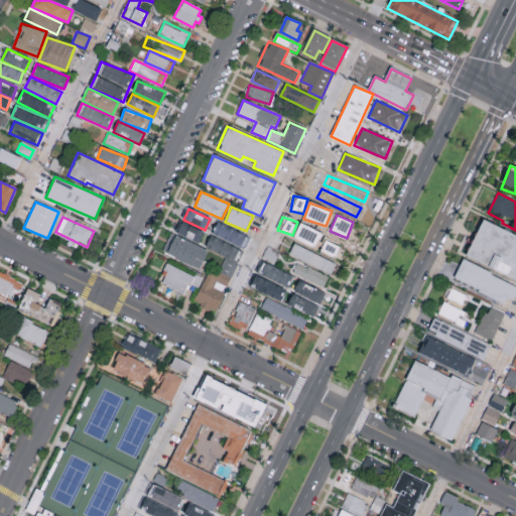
[(485,221),(515,237),(515,282),(466,256),(485,221)]
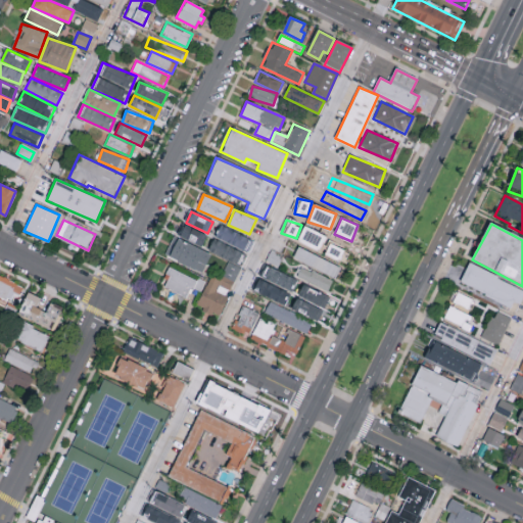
[(179,236),(200,246),(206,235),(185,225),(179,236)]
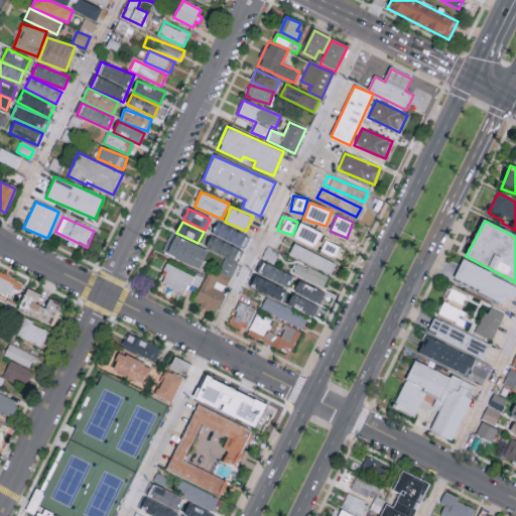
[(250,238),(218,222),(212,234),(245,249),(250,238)]
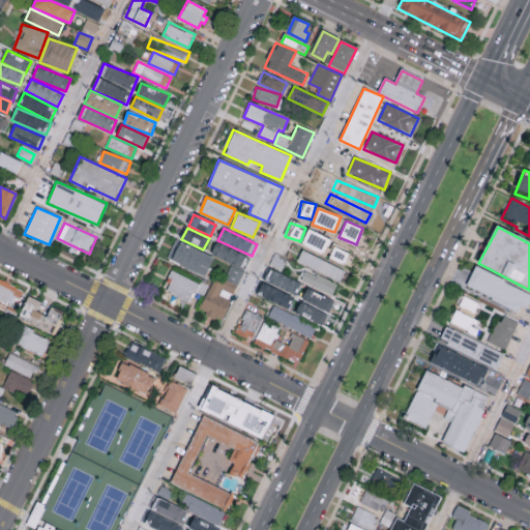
[(330,239),(307,230),(301,245),(324,255),(330,239)]
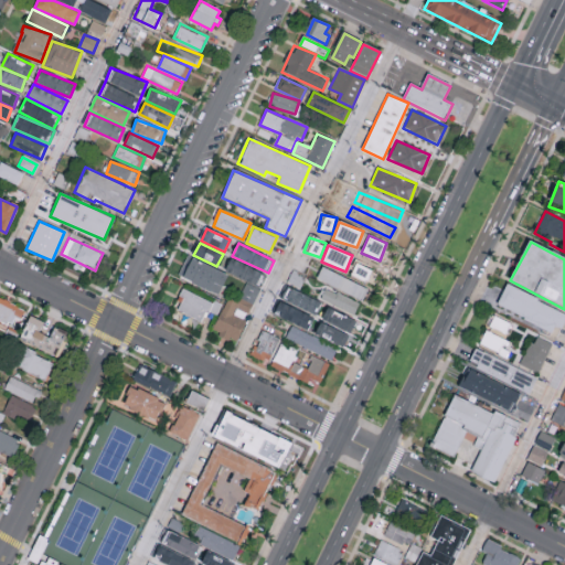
[(217,295),(227,274),(187,255),(178,276),(217,295)]
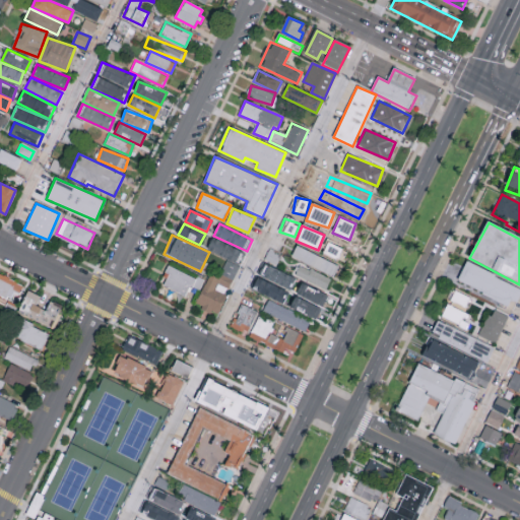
[(196,305),(219,314),(244,251),(211,239),(206,250),(226,258),(219,278),(208,273),(196,305)]
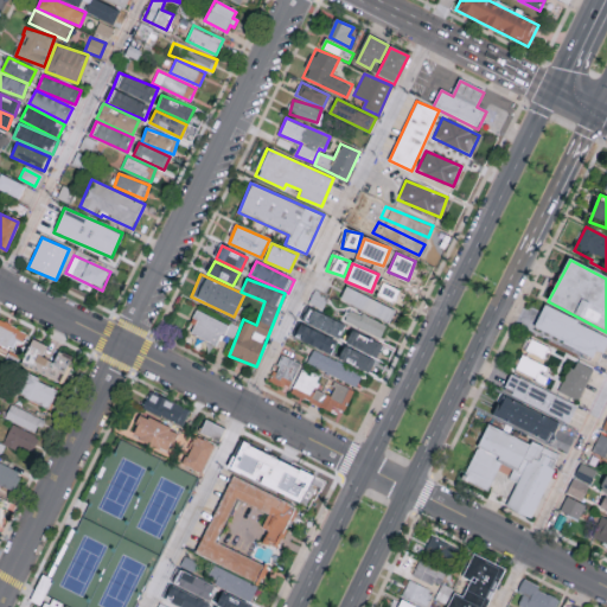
[(400,289),(382,282),(376,295),(394,304),(400,289)]
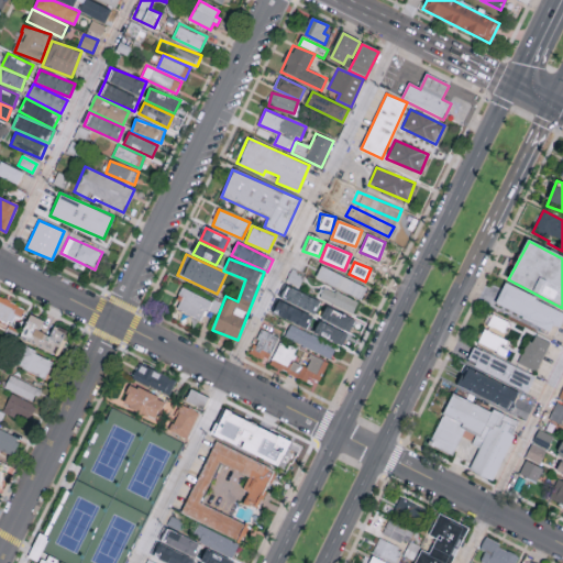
[(315,280),(362,297),(367,285),(319,267),(315,280)]
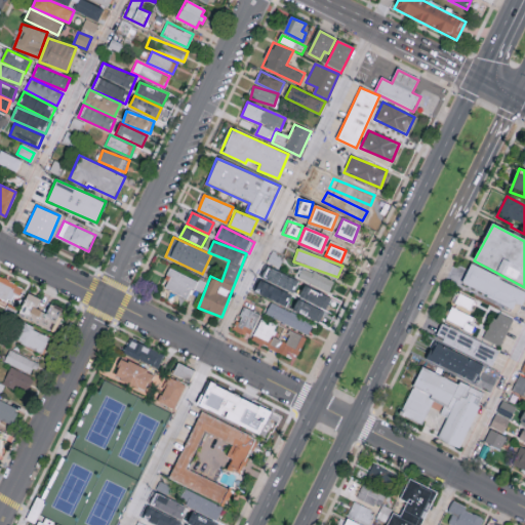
[(471,266),(524,293),(524,298),(521,307),(516,304),(510,314),(460,287),(471,266)]
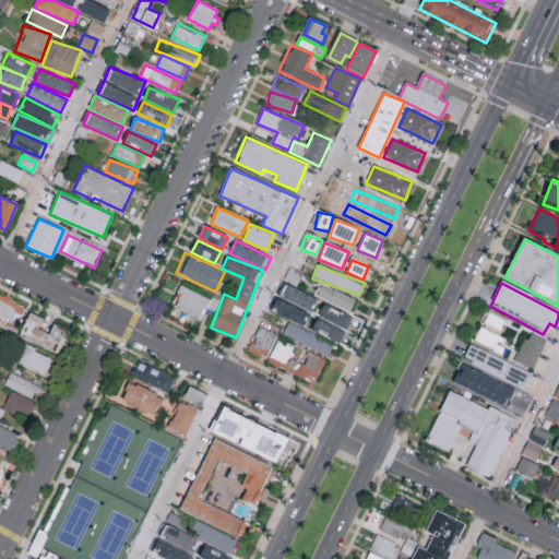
[(318,295),(351,311),(356,299),(323,284),(318,295)]
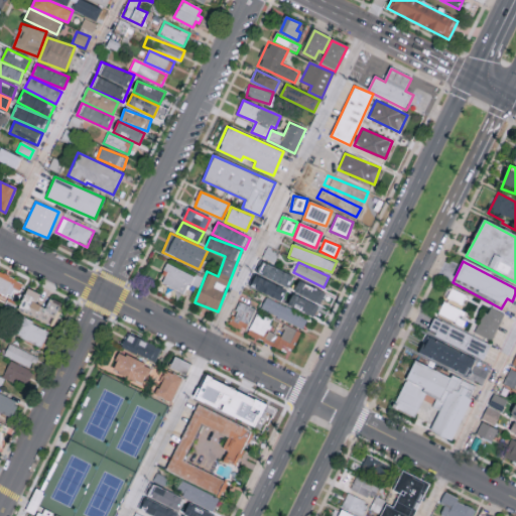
[(293,274),(262,263),(257,275),(288,286),(293,274)]
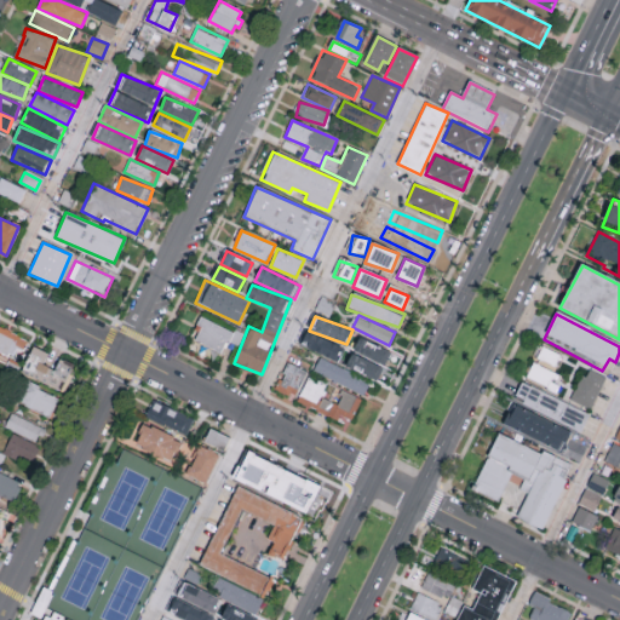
[(237,345),(242,334),(201,317),(193,340),(222,351),(225,340),(237,345)]
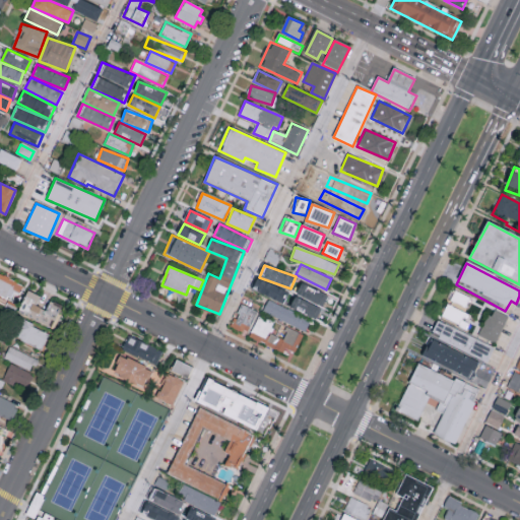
[(14,291),(19,293),(23,282),(0,272),(0,294),(11,299),(14,291)]
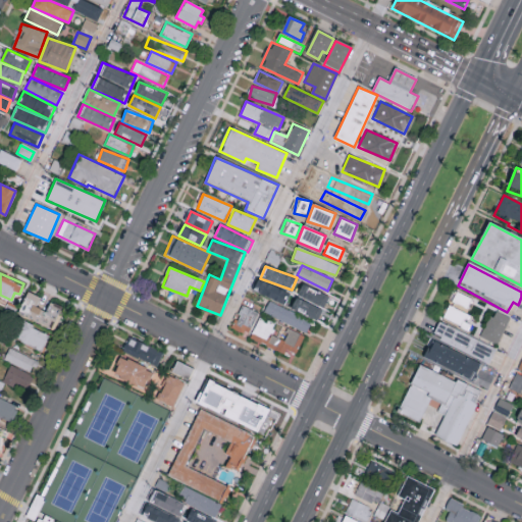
[(253,290),(284,305),(290,294),(259,278),(253,290)]
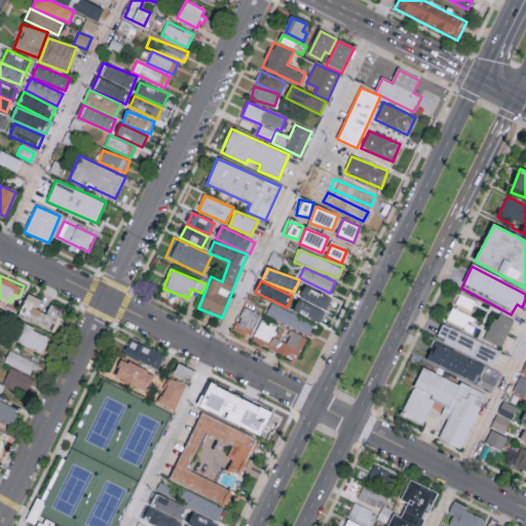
[(327,309),(331,297),(304,287),(299,299),(327,309)]
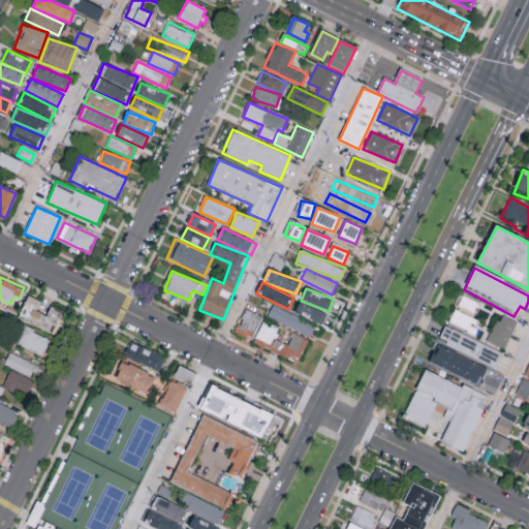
[(18,317),(57,331),(64,309),(50,304),(47,312),(36,309),(40,298),(26,293),(18,317)]
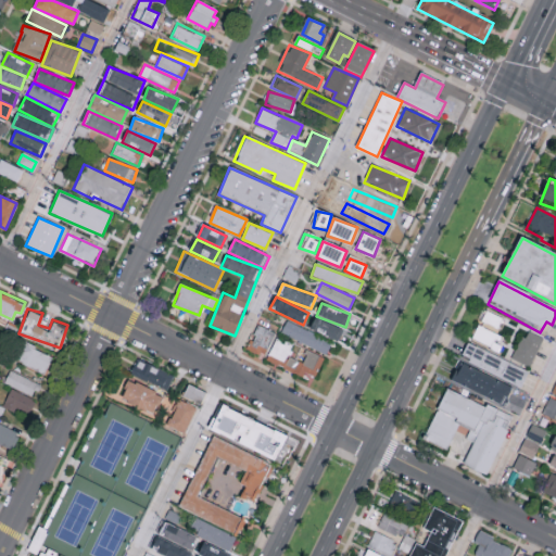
[(481,320),(498,326),(502,315),(484,310),(481,320)]
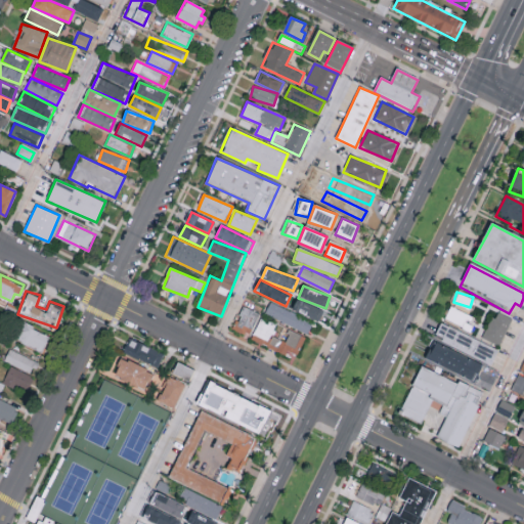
[(318,321),(323,310),(297,298),(292,310),(318,321)]
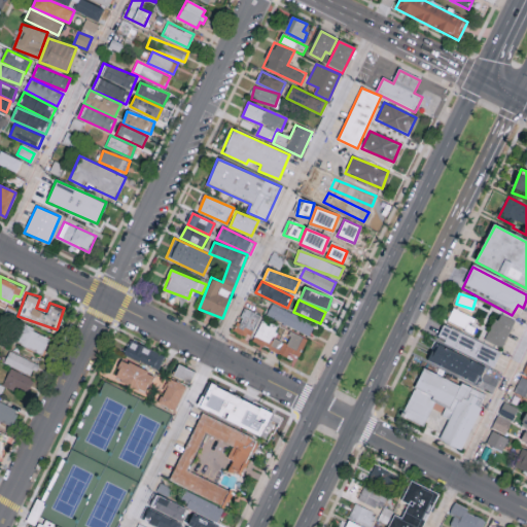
[(267,315),(309,336),(315,324),(273,303),(267,315)]
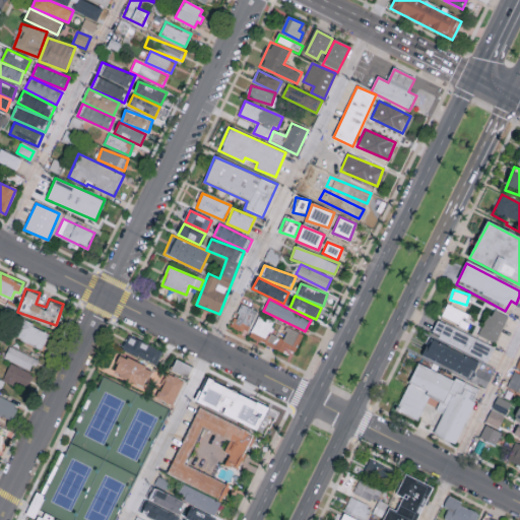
[(231,325),(247,333),(257,312),(241,304),(231,325)]
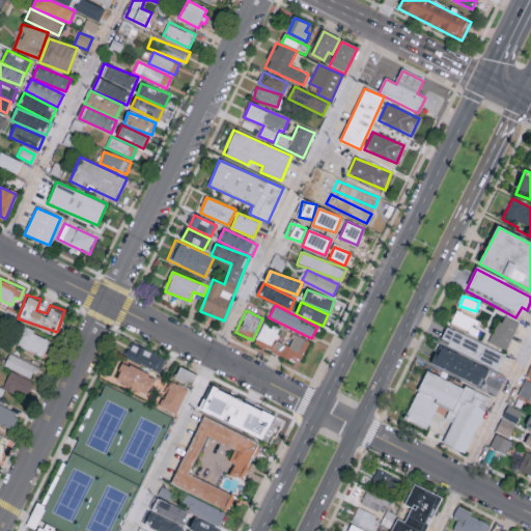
[(476,316),(455,310),(451,324),(472,330),(476,316)]
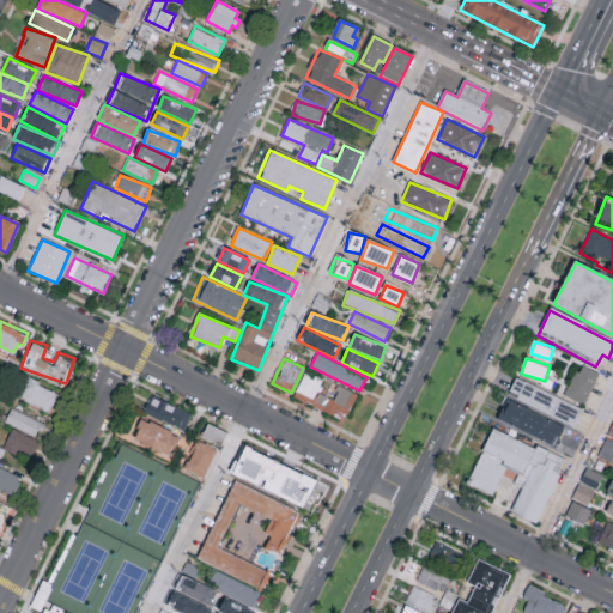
[(599,371),(580,363),(565,394),(586,402),(599,371)]
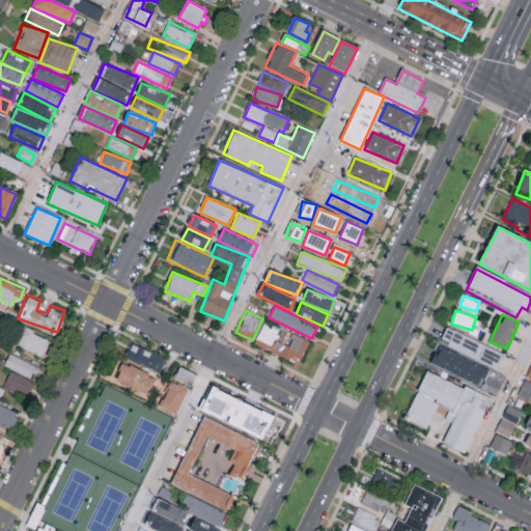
[(308,337),(261,323),(254,346),(301,362),(308,337)]
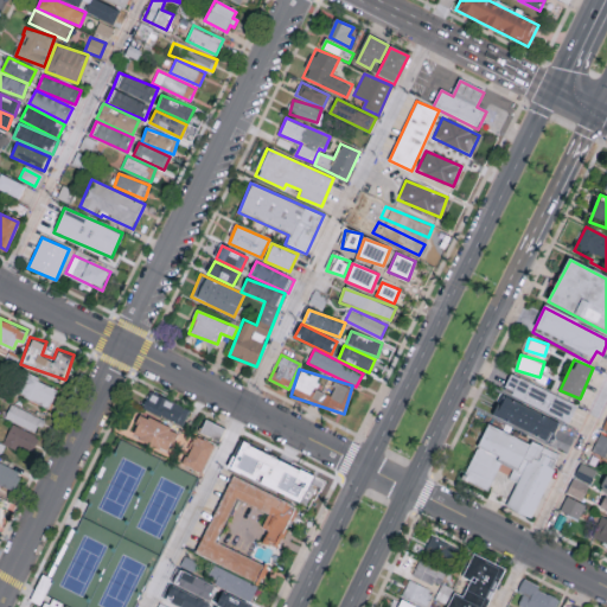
[(577,401),(510,372),(502,390),(569,420),(577,401)]
